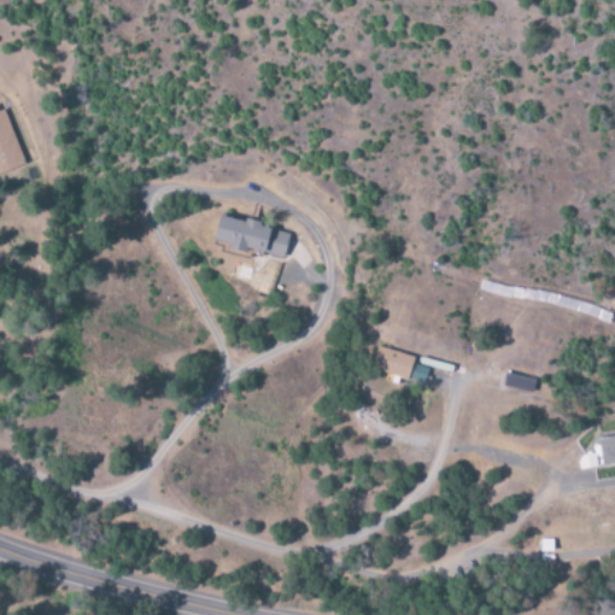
[(5,103),(0,104),(0,171),(23,165),(5,103)]
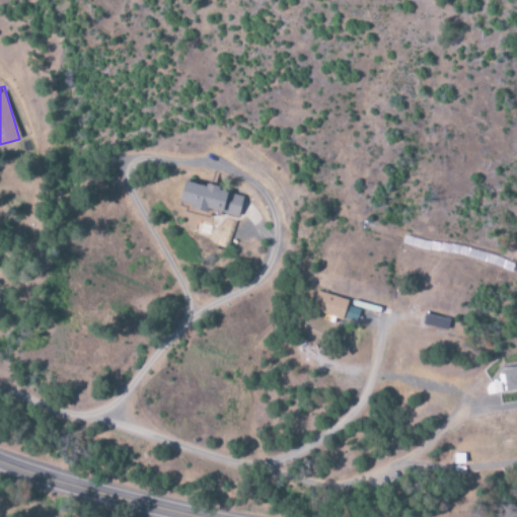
[(244,195),(185,180),(180,202),(192,204),(192,207),(239,217),(244,195)]
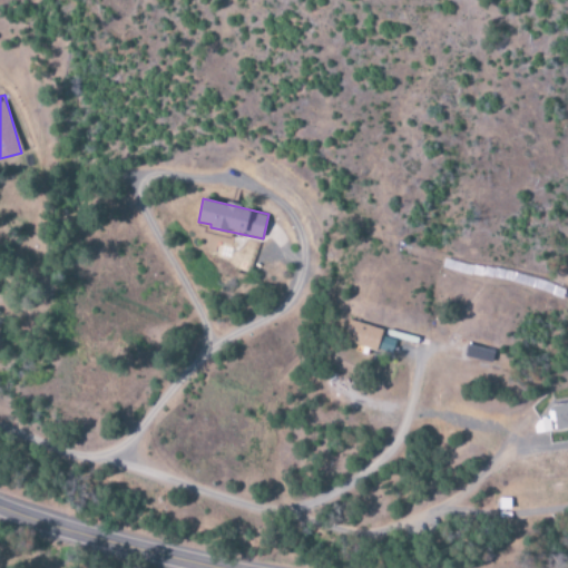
[(378,350),(384,330),(350,319),(343,340),(378,350)]
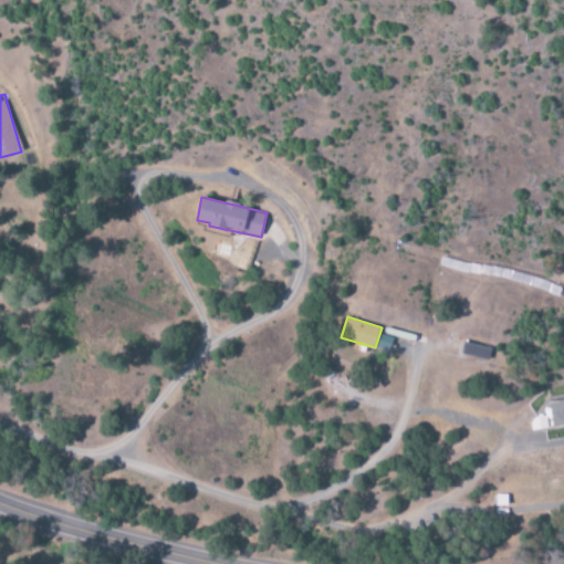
[(462,354),(490,359),(492,347),(466,341),(462,354)]
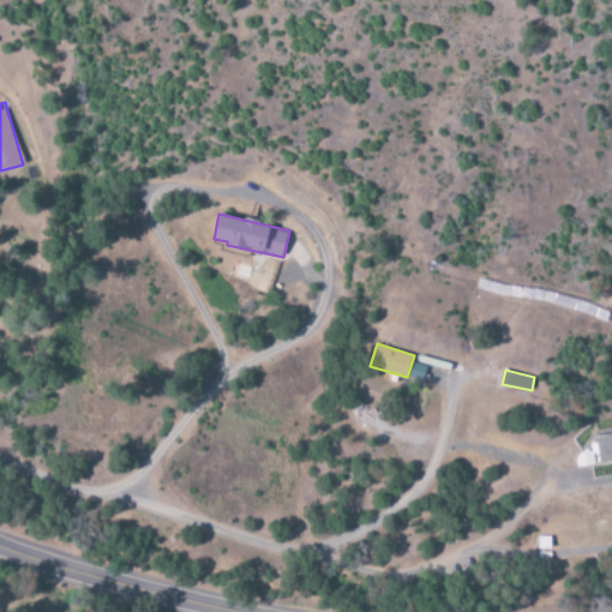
[(611,432),(597,435),(600,463),(611,461),(611,432)]
